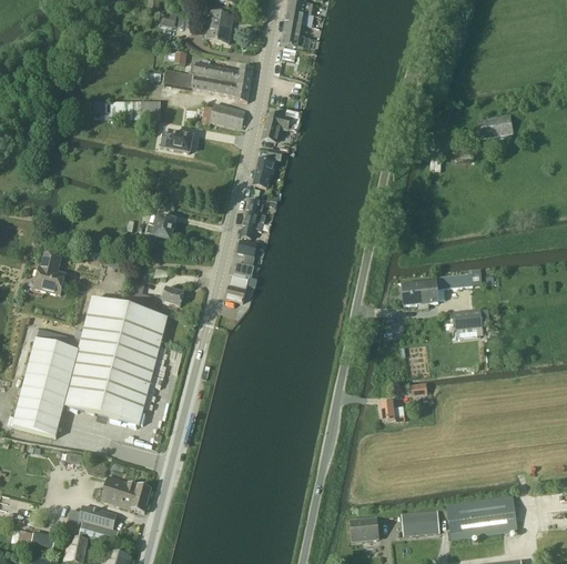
[(148,0),(147,8),(157,9),(158,0),(148,0)]
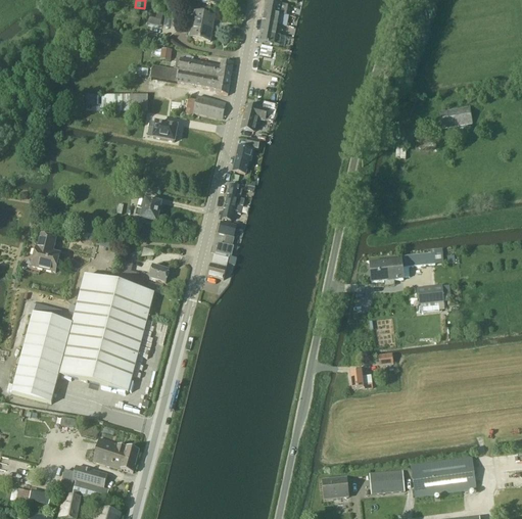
[(265,0),(263,8),(285,12),(286,7),(280,5),(280,1),(275,0),(265,0)]
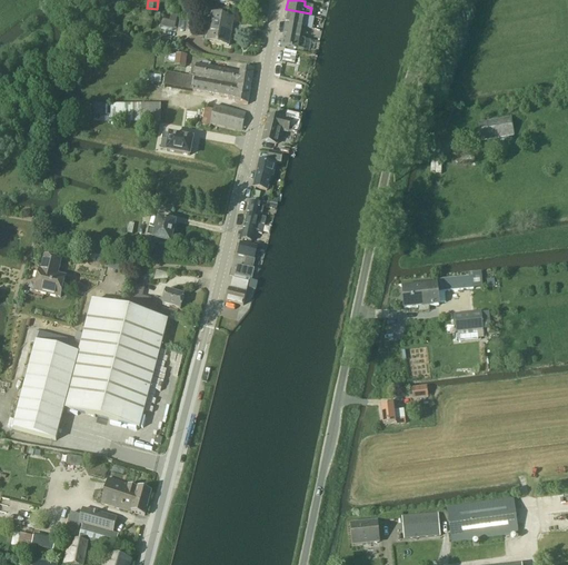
[(67,17),(79,12),(75,2),(62,7),(67,17)]
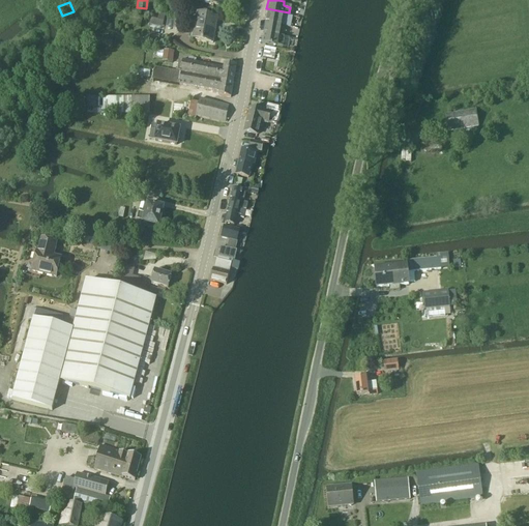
[(290,24),(292,13),(289,12),(266,8),(265,19),(284,23),(290,24)]
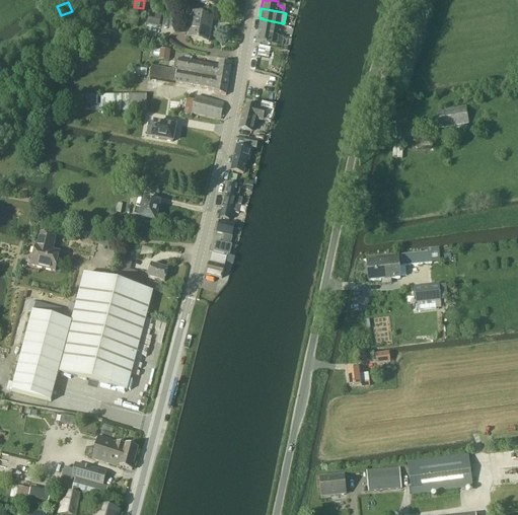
[(208,39),(212,14),(192,10),(188,35),(208,39)]
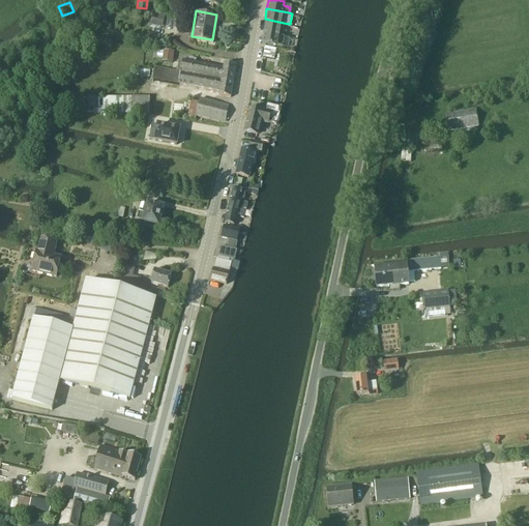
[(265,19),(263,29),(283,33),(284,23),(265,19)]
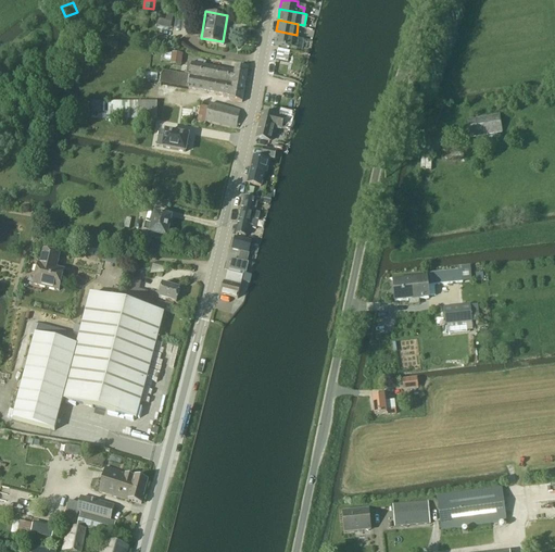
[(295,46),(298,35),(297,35),(276,30),(274,42),(295,46)]
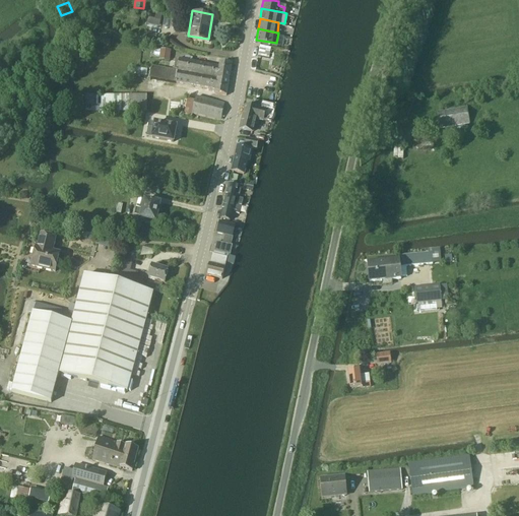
[(268,55),(270,45),(259,43),(257,53),(268,55)]
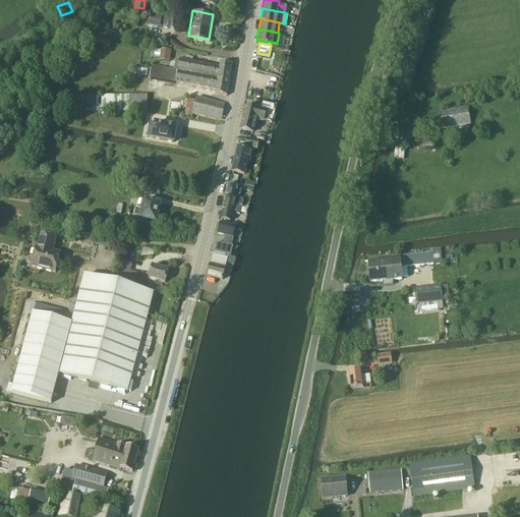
[(160,55),(159,57),(169,58),(170,48),(161,47),(161,48),(160,55)]
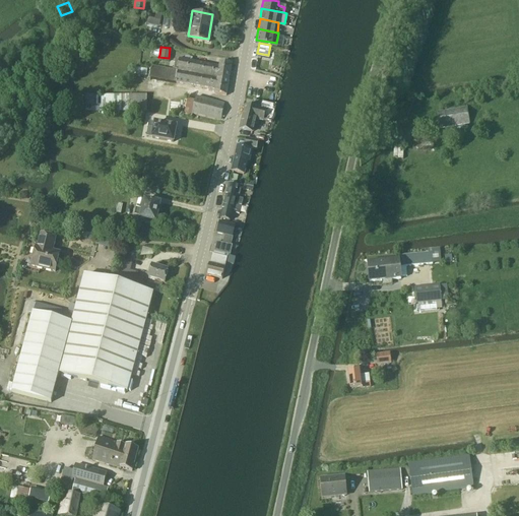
[(173,66),(173,67),(177,67),(177,69),(195,71),(210,73),(212,62),(191,59),(192,55),(185,54),(184,58),(179,57),(175,56),(173,66)]
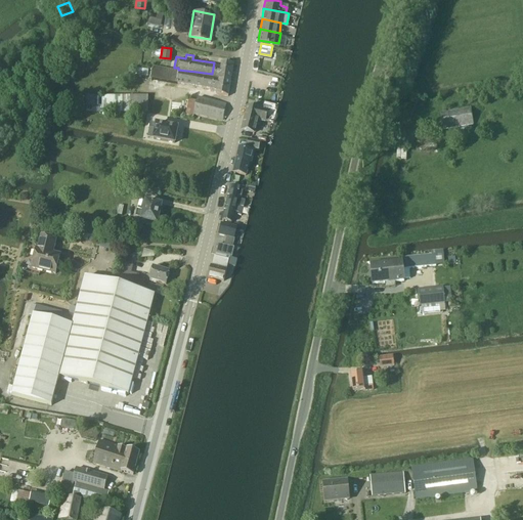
[(218,75),(230,77),(232,60),(221,59),(220,63),(218,75)]
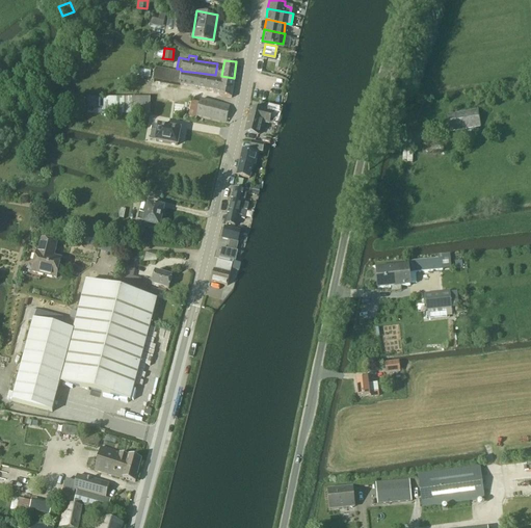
[(178,70),(181,71),(181,69),(177,69),(177,68),(154,63),(153,77),(176,81),(178,70)]
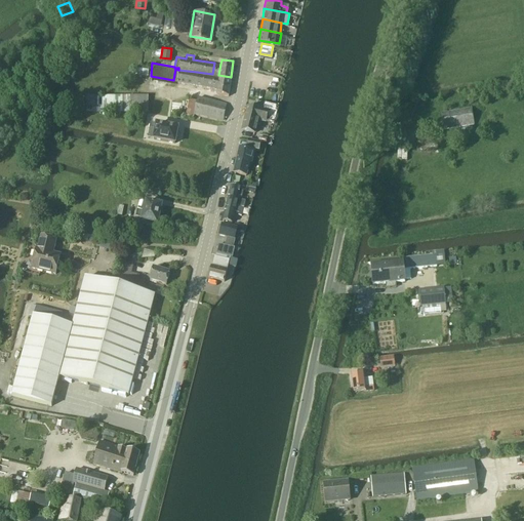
[(217,86),(218,75),(220,64),(214,63),(212,74),(197,72),(195,83),(217,86)]
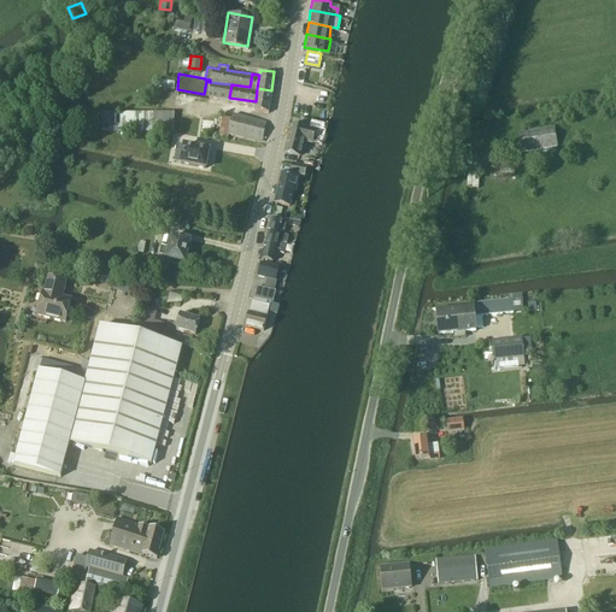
[(232,84),(210,82),(206,81),(204,94),(229,98),(232,84)]
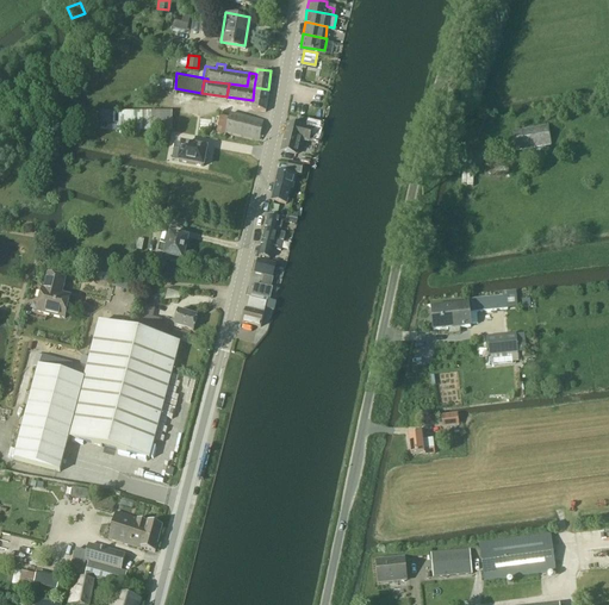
[(265,107),(268,89),(254,87),(253,100),(252,106),(265,107)]
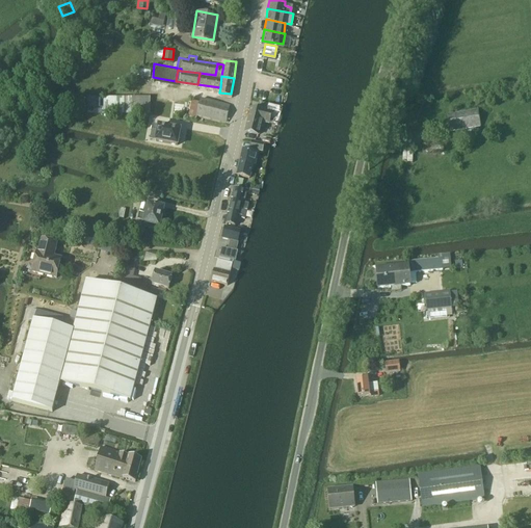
[(103,95),(103,111),(150,111),(150,94),(103,95)]
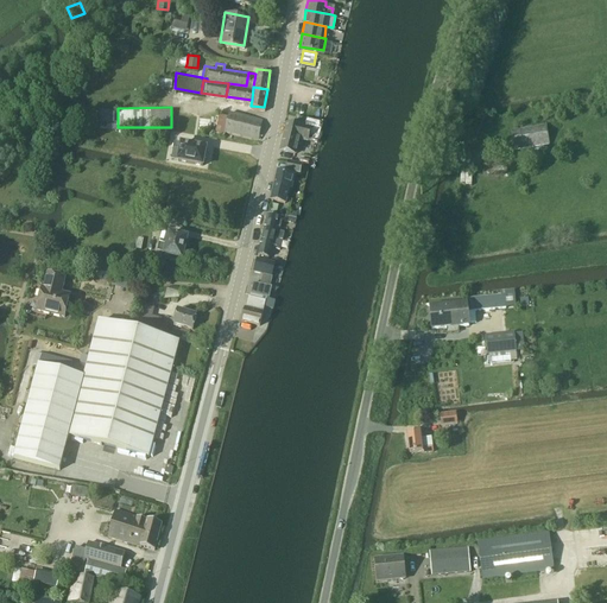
[(258,137),(263,116),(228,109),(228,114),(225,129),(258,137)]
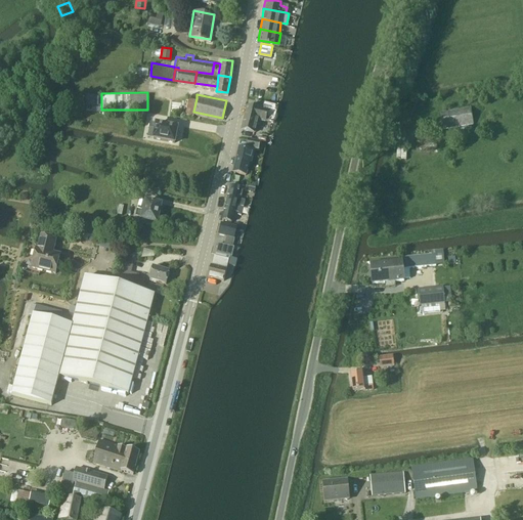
[(188,96),(184,113),(192,115),(193,112),(197,98),(188,96)]
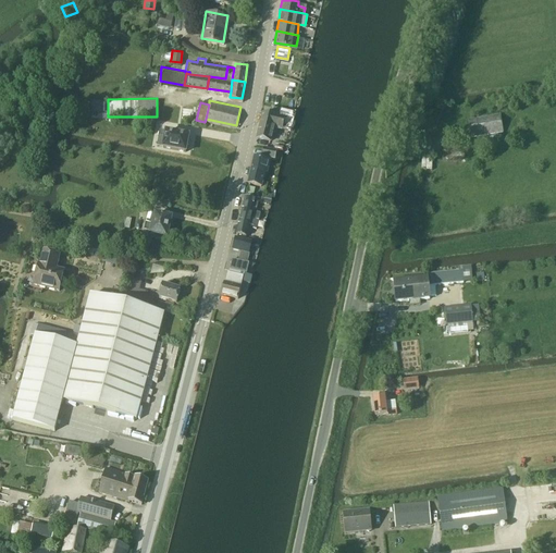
[(279,106),(278,113),(262,110),(256,135),(269,138),(271,131),(274,132),(279,113),(293,117),(295,109),(279,106)]
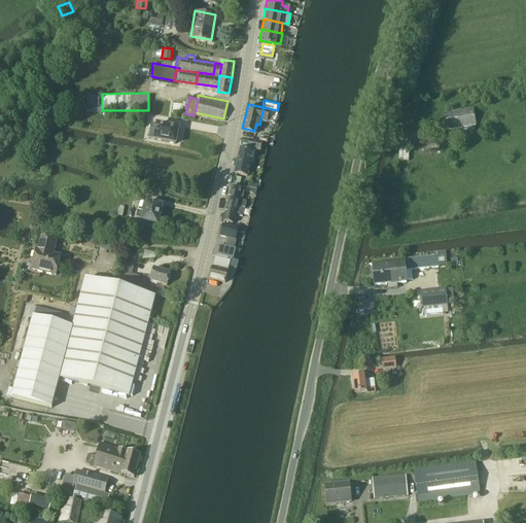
[(446,127),(476,121),(472,105),(443,110),(446,127)]
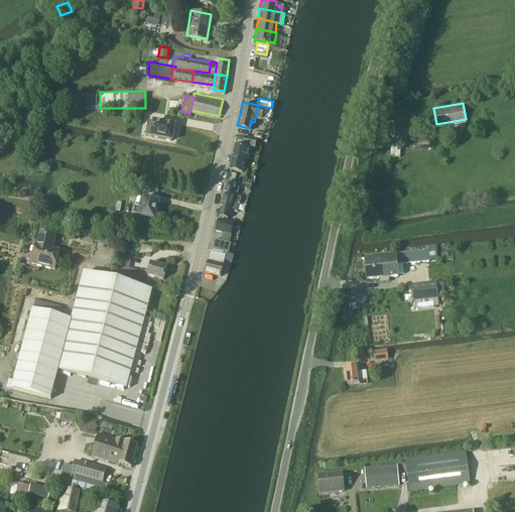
[(147,118),(146,123),(152,124),(150,134),(171,138),(172,131),(174,132),(175,124),(173,124),(174,123),(147,118)]
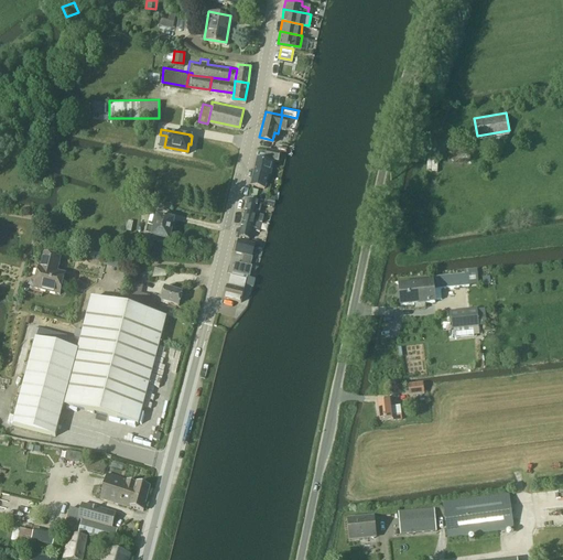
[(262,159),(256,157),(250,183),(262,186),(267,172),(268,172),(271,161),(271,160),(271,158),(277,160),(279,151),(266,148),(263,157),(262,159)]
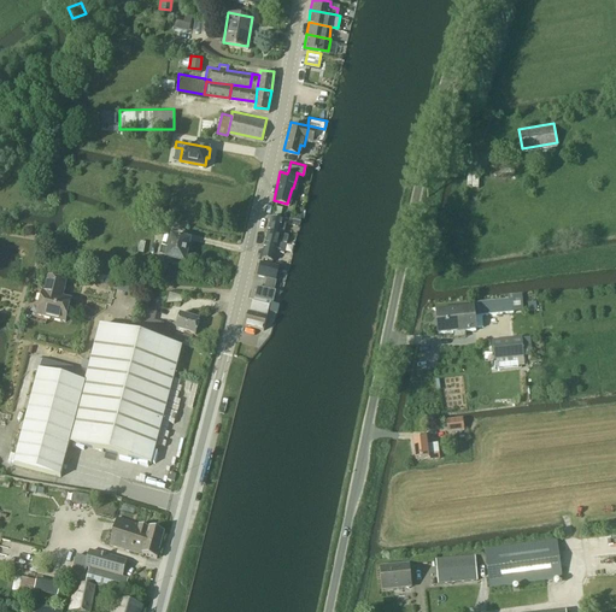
[(270,215),(265,235),(286,240),(287,233),(277,230),(279,227),(283,228),(286,218),(281,217),(270,215)]
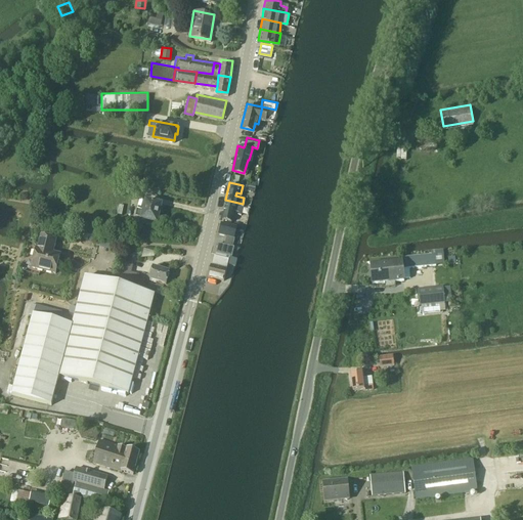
[(136,207),(135,213),(141,215),(141,217),(157,220),(157,219),(158,219),(159,219),(160,217),(161,216),(161,215),(161,214),(160,213),(159,212),(159,211),(161,202),(145,198),(143,208),(136,207)]
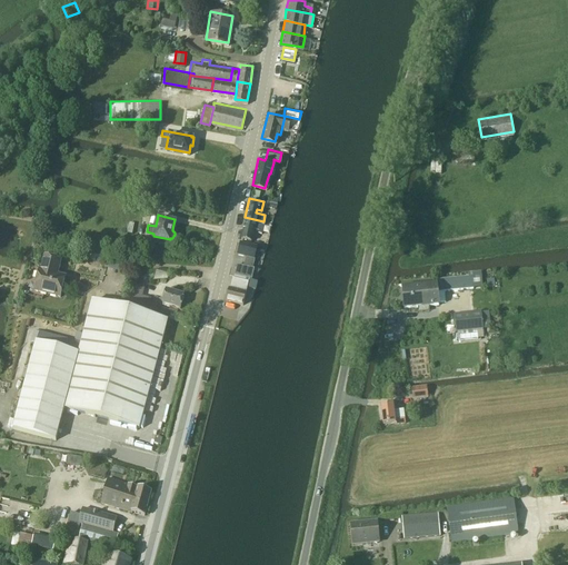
[(263,221),(245,217),(240,235),(250,238),(252,226),(258,227),(257,230),(260,230),(261,228),(263,221)]
